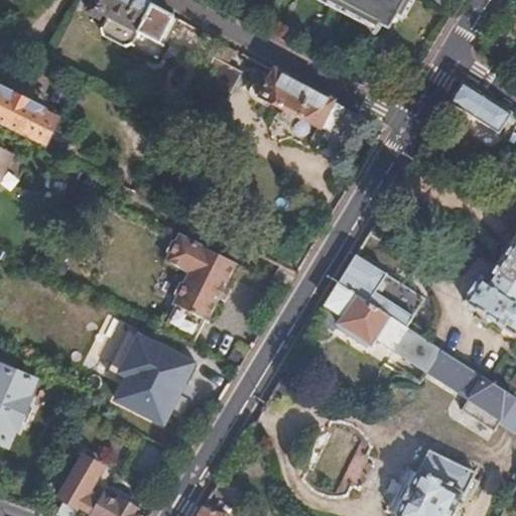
[(175,18),(140,0),(91,0),(85,11),(102,19),(105,15),(109,17),(104,27),(107,33),(128,45),(133,43),(155,55),(175,18)]
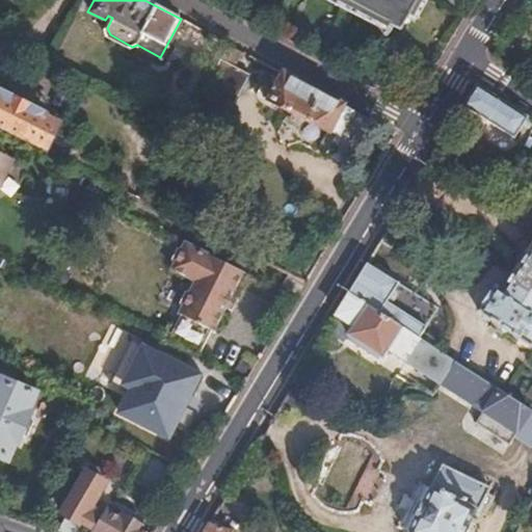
[(346,0),(402,30),(418,0),(346,0)]
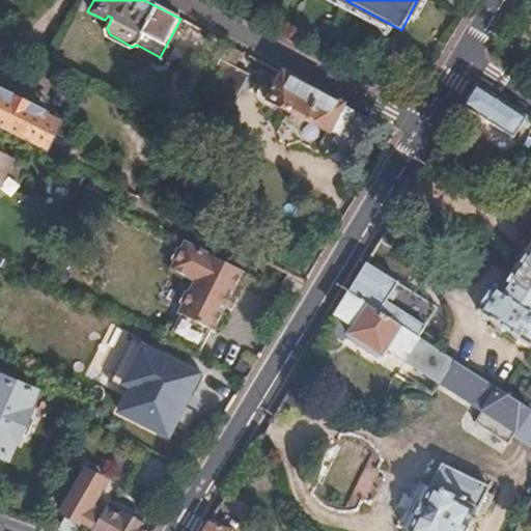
[(221,60),(234,67),(243,52),(229,45),(221,60)]
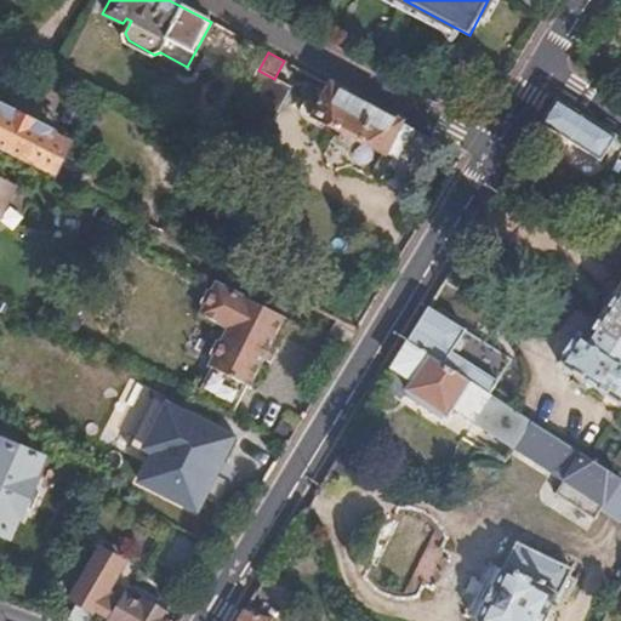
[(237,112),(271,130),(292,89),(274,79),(258,70),(238,109),(237,112)]
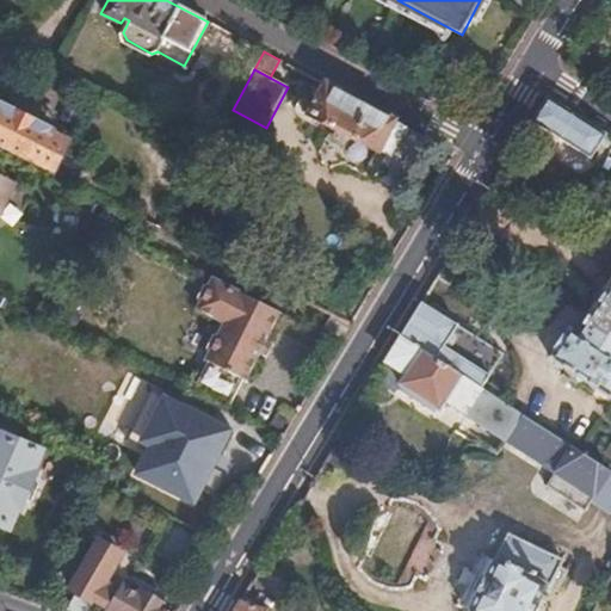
[(399,187),(425,137),(327,85),(312,116),(386,155),(375,176),(399,187)]
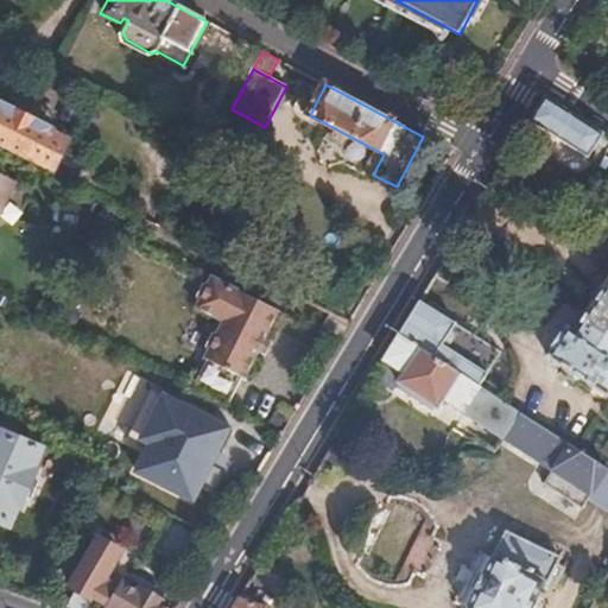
[(545,97),(530,124),(589,160),(605,135),(545,97)]
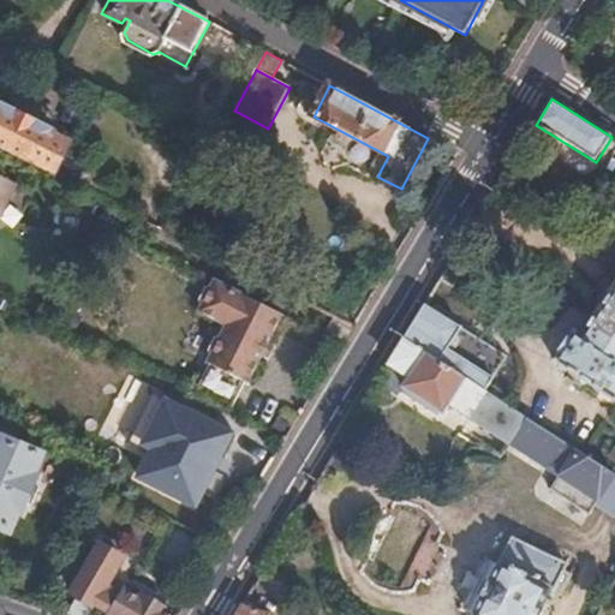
[(0,149),(47,172),(49,173),(51,174),(57,163),(67,142),(54,135),(55,132),(0,103),(0,149)]
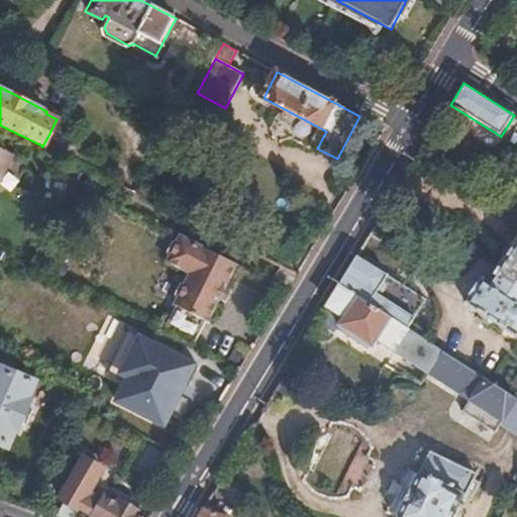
[(16,157),(0,147),(0,157),(12,164),(16,157)]
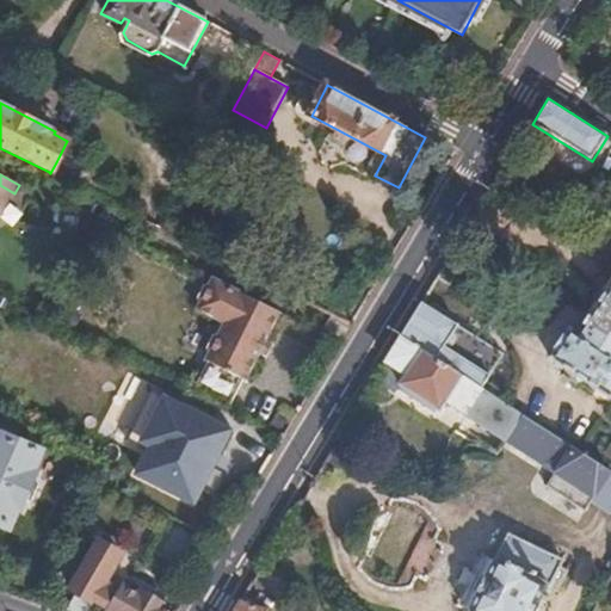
[(0,185),(0,216),(4,216),(14,193),(0,185)]
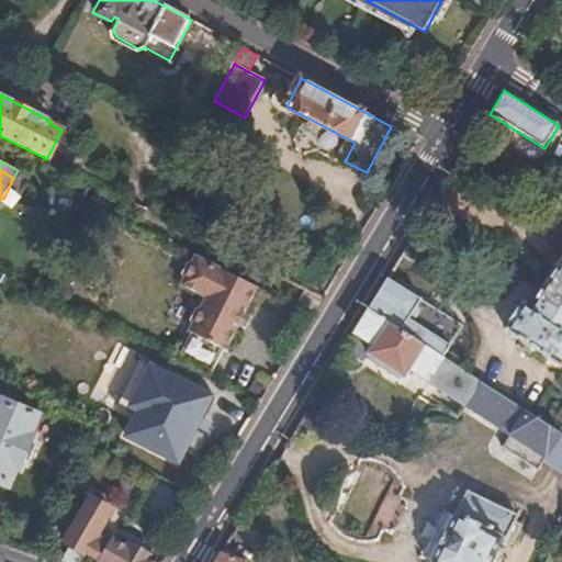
[(191,330),(177,359),(211,377),(225,347),(228,349),(240,324),(246,313),(259,287),(193,254),(191,258),(183,260),(179,271),(182,277),(179,282),(205,295),(201,302),(193,305),(189,318),(191,323),(189,328),(191,330)]
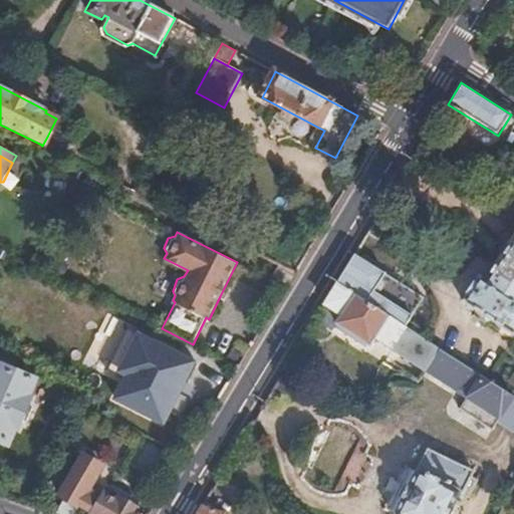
[(513,238),(500,259),(498,261),(504,265),(503,269),(513,275),(513,238)]
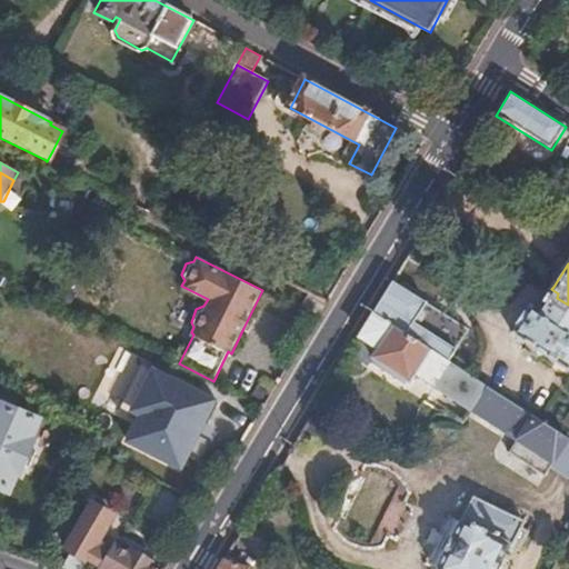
[(373,316),(449,363),(469,332),(393,282),(373,316)]
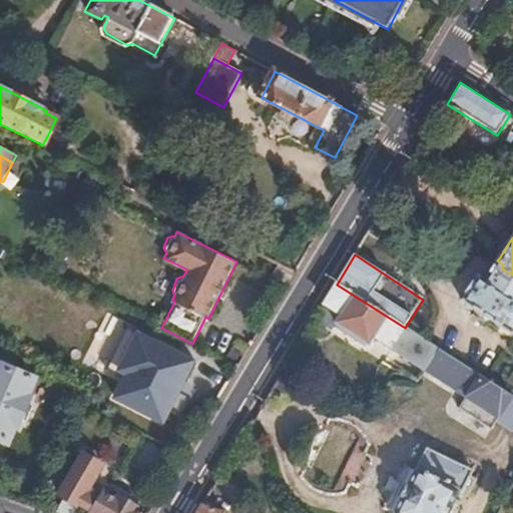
[(512,275),(502,269),(503,265),(497,261),(484,281),(478,277),(462,301),(512,335),(512,275)]
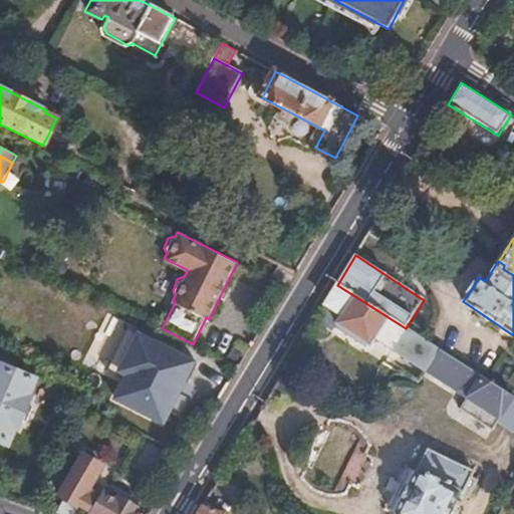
[(337,285),(317,317),(335,328),(337,325),(371,345),(376,339),(393,348),(406,328),(337,285)]
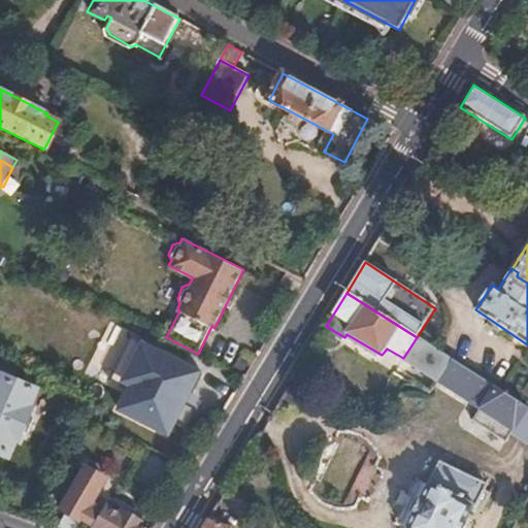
[(231,294),(226,304),(230,307),(235,297),(231,294)]
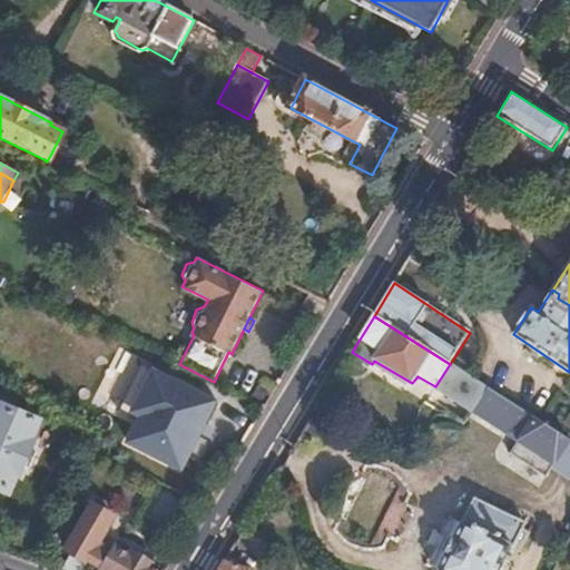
[(145,361),(118,346),(88,405),(123,422),(110,446),(174,478),(213,403),(141,367),(145,361)]
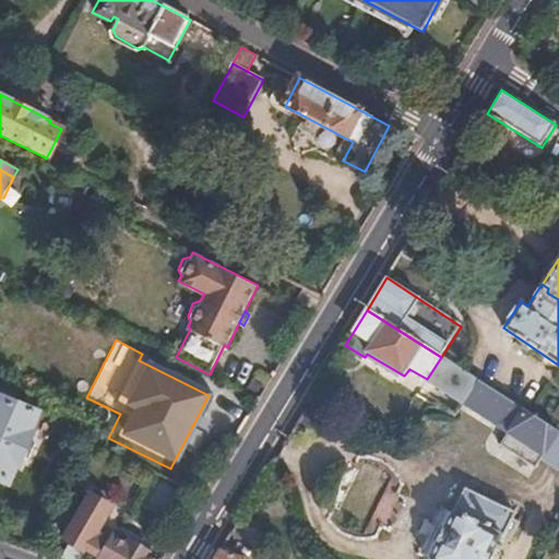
[(448,384),(468,397),(478,380),(458,367),(448,384)]
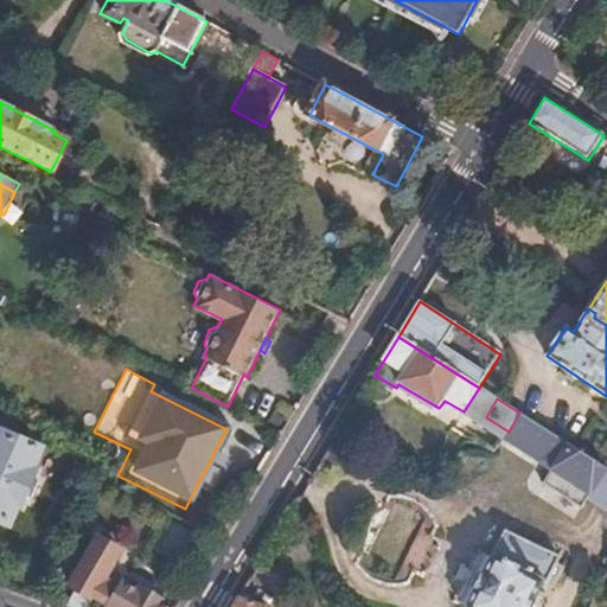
[(519,413),(509,432),(523,440),(534,422),(519,413)]
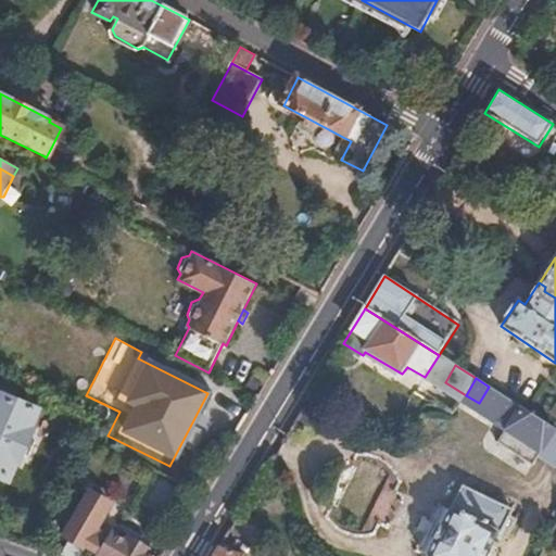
[(489,387),(479,403),(496,414),(507,397),(489,387)]
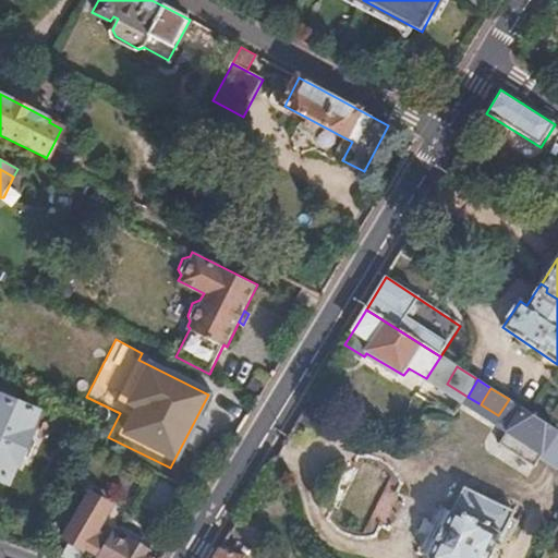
[(0,474),(8,478),(37,414),(31,412),(34,405),(3,392),(1,398),(0,398),(0,397),(0,474)]
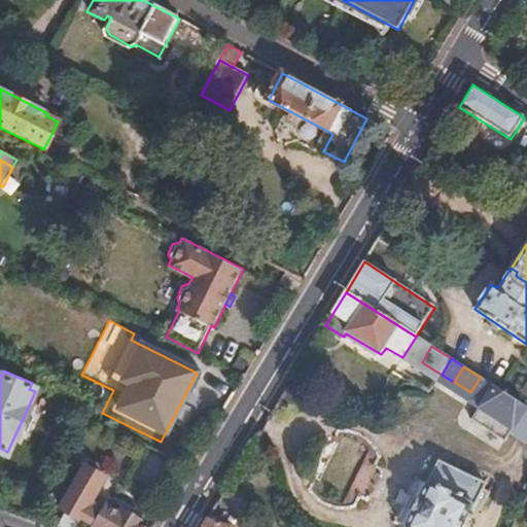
[(488,395),(521,417),(526,407),(494,386),(488,395)]
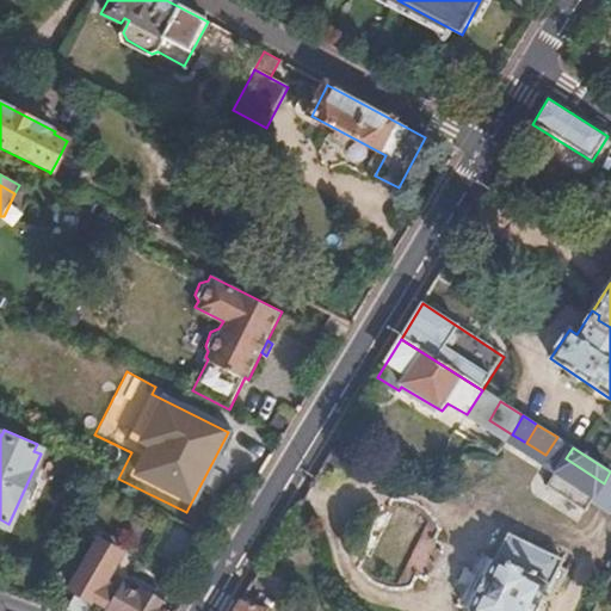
[(507,532),(469,610),(534,610),(548,584),(550,584),(562,557),(507,532)]
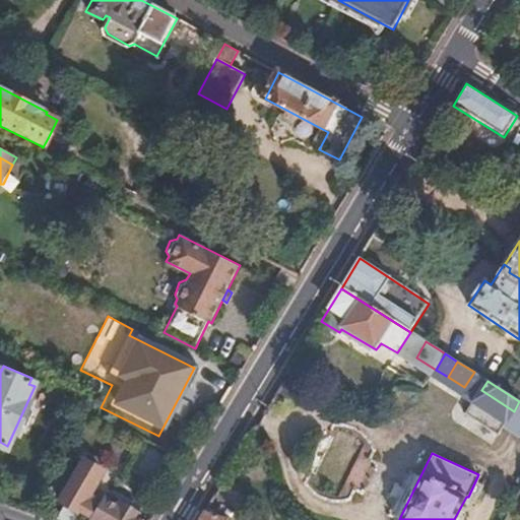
[(78,519),(94,519),(105,506),(89,499),(100,472),(75,459),(45,505),(68,519),(69,519),(73,517),(78,519)]
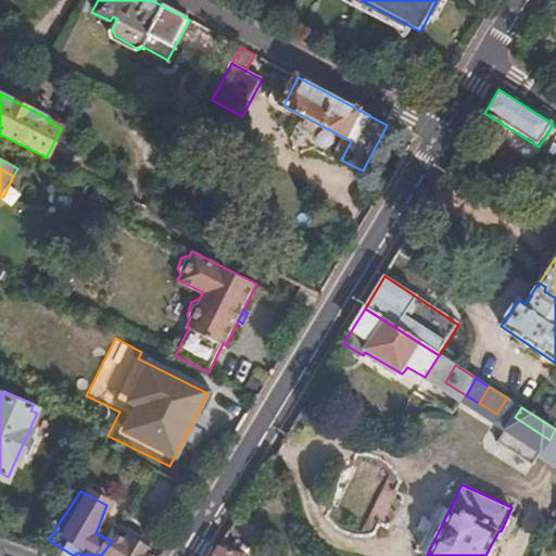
[(101,555),(153,555),(148,552),(149,550),(130,539),(128,542),(115,534),(112,541),(101,555)]
